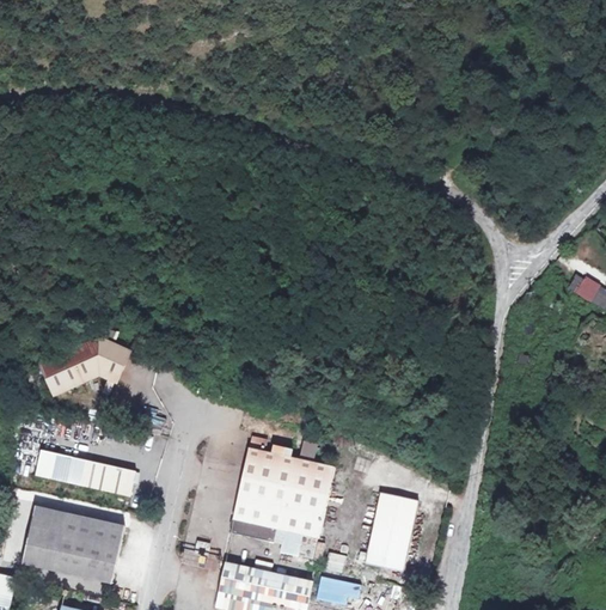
[(582,288),(589,275),(582,272),(575,285),(582,288)]
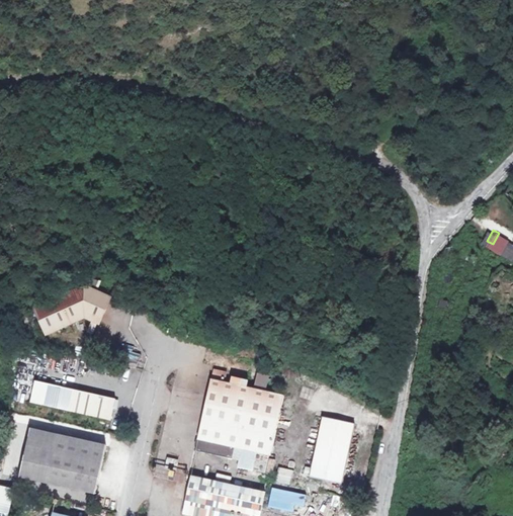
[(512,238),(500,232),(492,248),(512,258),(512,238)]
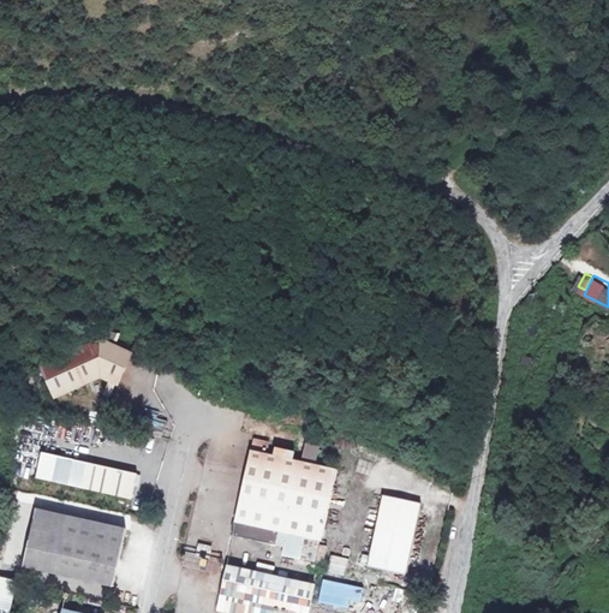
[(87,350),(41,369),(55,398),(90,384),(97,381),(101,381),(117,385),(127,356),(109,351),(99,350),(91,350),(87,350)]
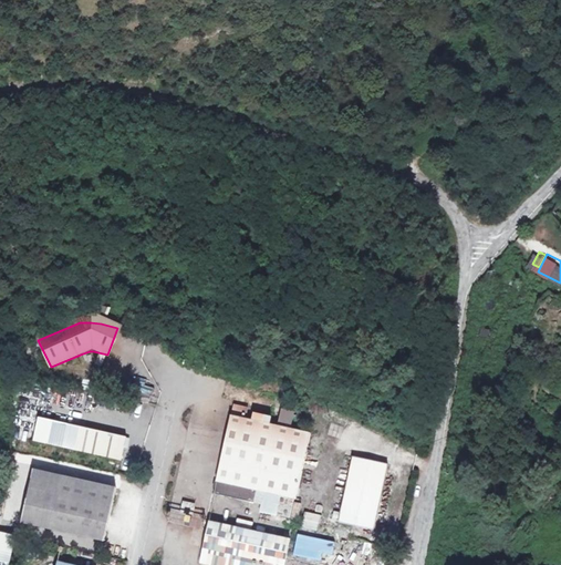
[(239,401),(237,412),(250,415),(252,404),(239,401)]
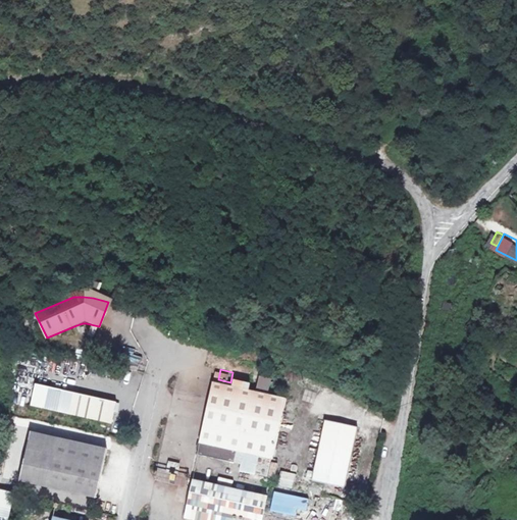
[(268,456),(271,457),(286,397),(267,393),(270,378),(259,375),(255,390),(212,380),(195,452),(233,461),(236,450),(241,451),(236,468),(264,474),(268,456)]
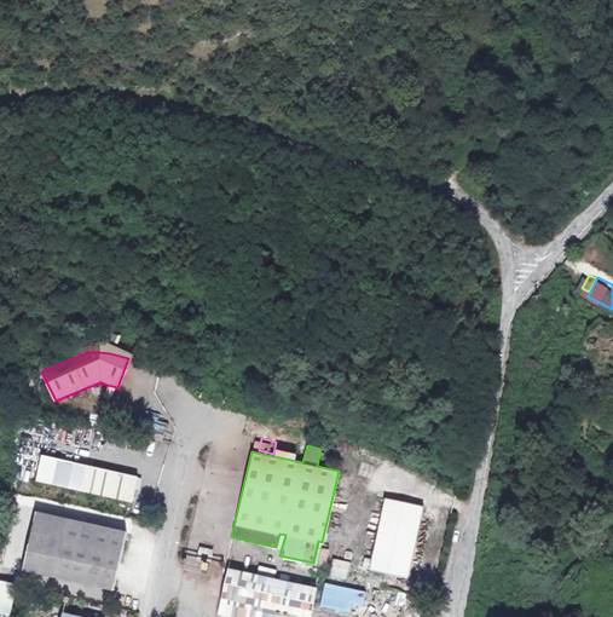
[(59,484),(67,485),(73,461),(64,459),(59,484)]
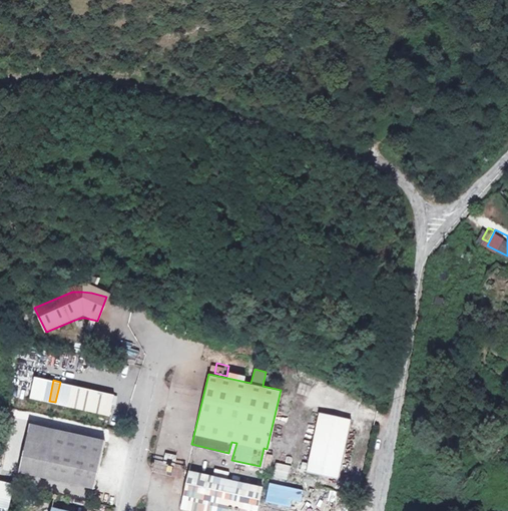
[(113,394),(60,382),(55,402),(108,414),(113,394)]
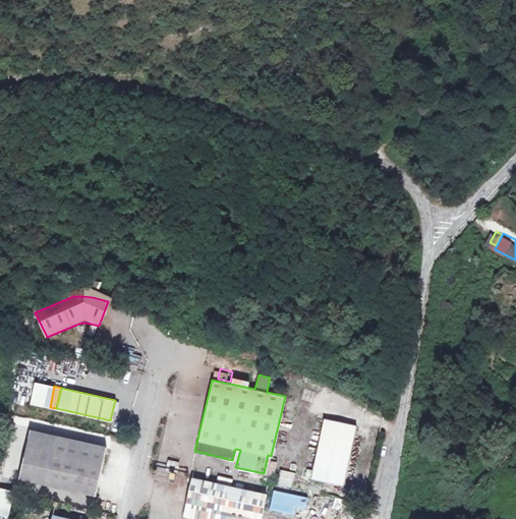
[(357,426),(325,418),(310,478),(344,485),(357,426)]
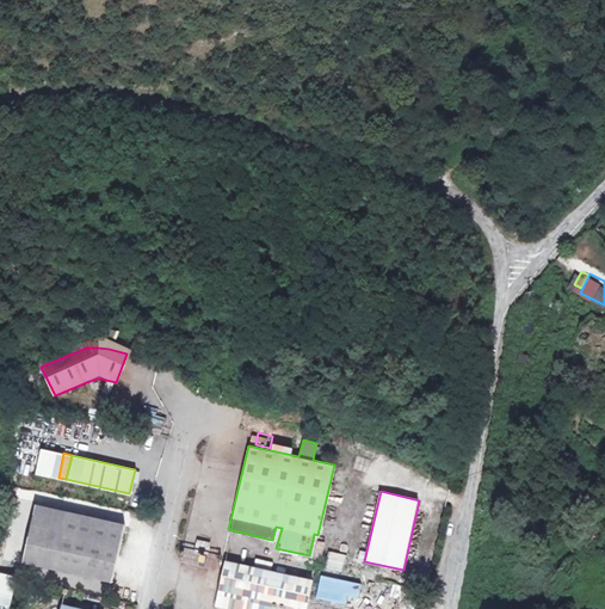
[(0,530),(0,559),(24,565),(37,509),(6,502),(0,530)]
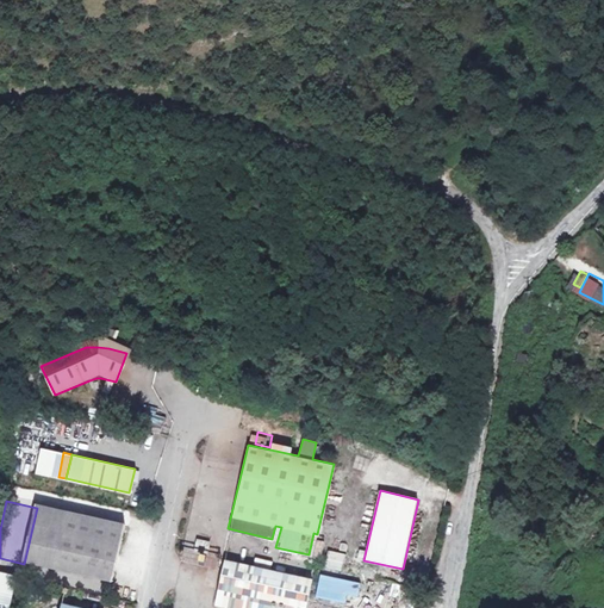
[(124,526),(37,508),(24,564),(111,583),(124,526)]
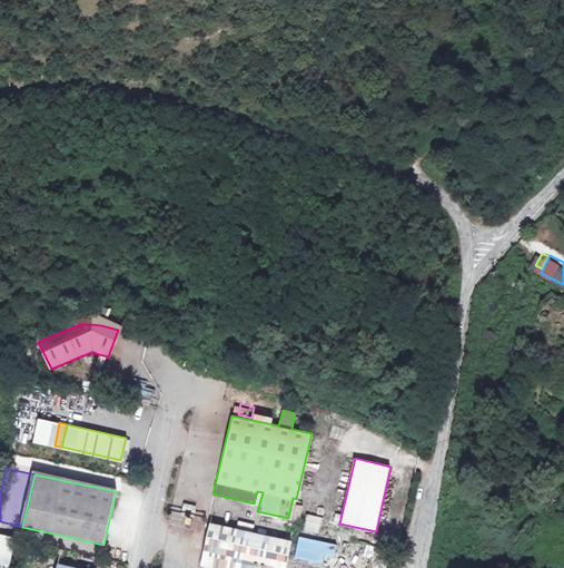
[(193,516),(195,505),(182,502),(180,513),(193,516)]
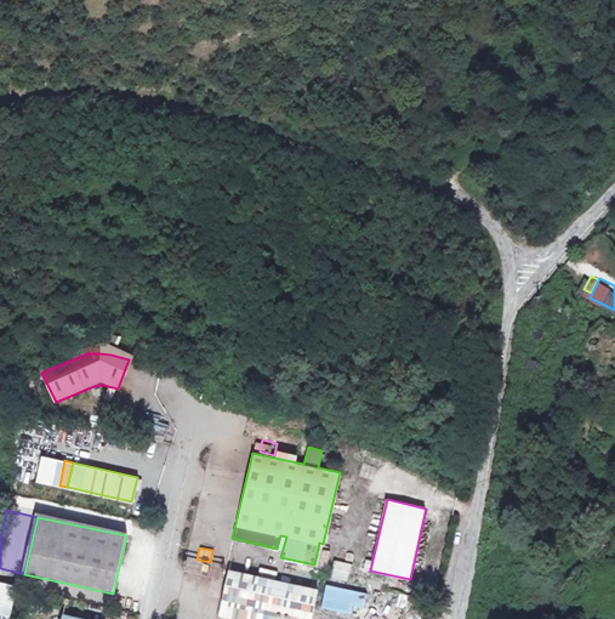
[(337,577),(353,578),(356,561),(339,558),(337,577)]
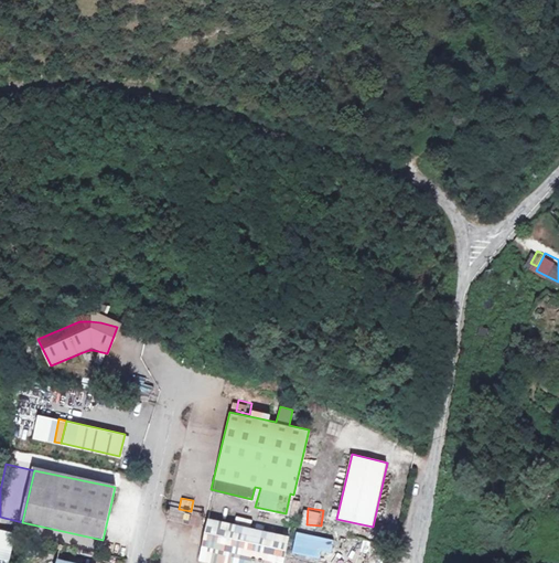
[(242,514),(240,522),(255,524),(256,517),(242,514)]
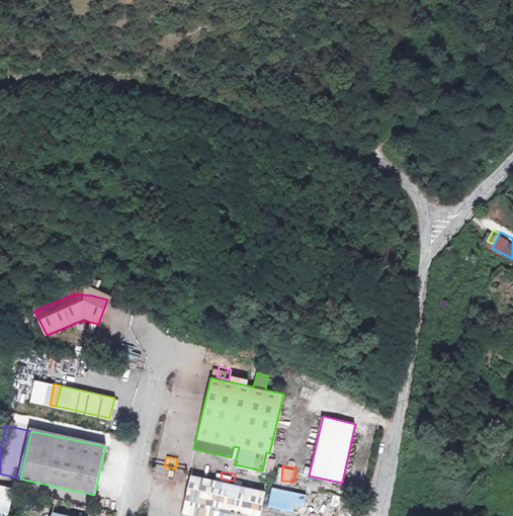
[(200,515),(255,515),(261,490),(188,474),(180,511),(200,515)]
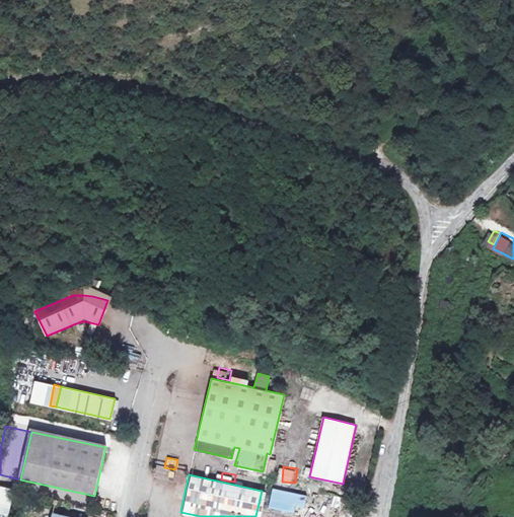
[(0,516),(11,516),(19,488),(0,483),(0,516)]
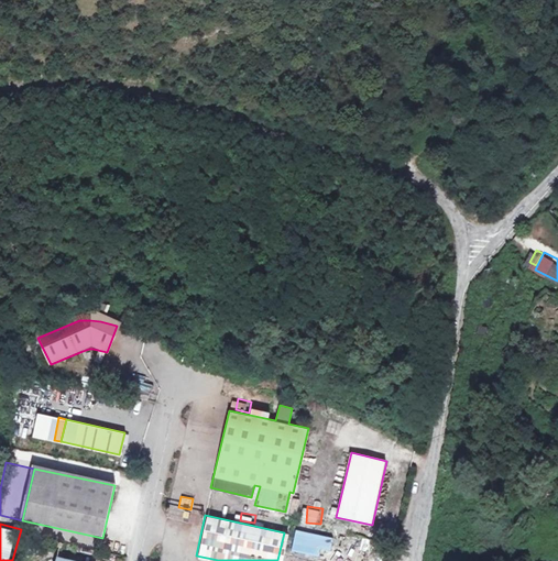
[(296,549),(324,556),(326,547),(336,549),(339,536),(301,528),(296,549)]
